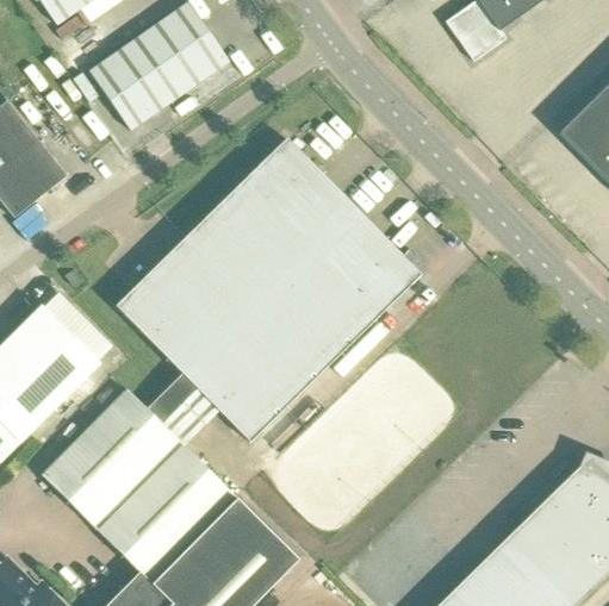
[(39,0),(57,25),(92,0),(39,0)]
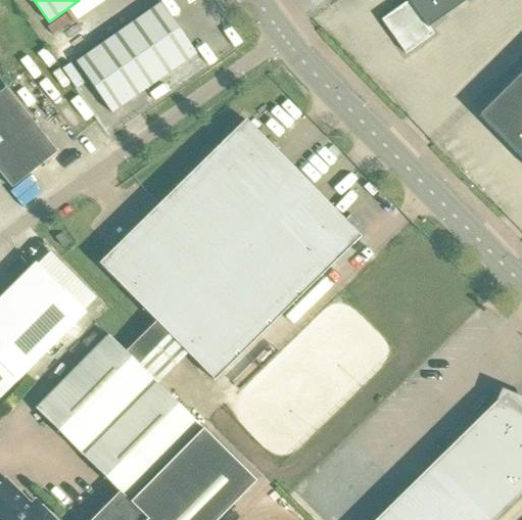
[(407,52),(434,33),(429,26),(465,0),(408,0),(382,18),(407,52)]
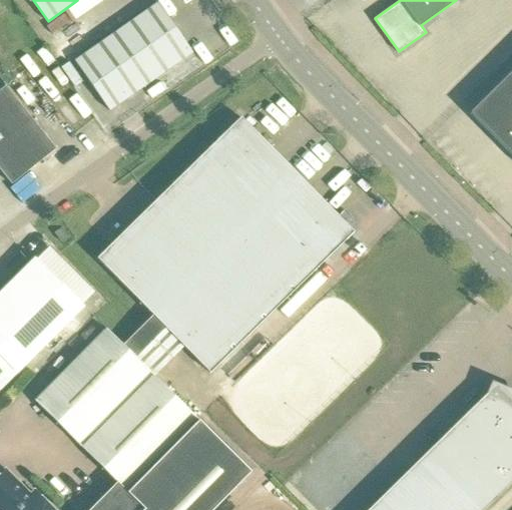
[(193,51),(158,1),(75,59),(110,109),(193,51)]
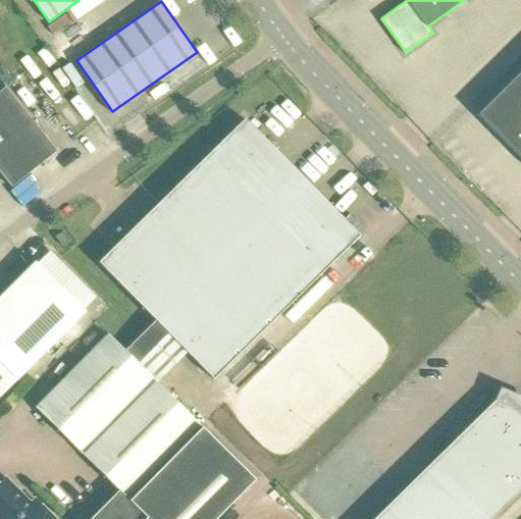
[(520,70),(478,113),(520,156),(520,70)]
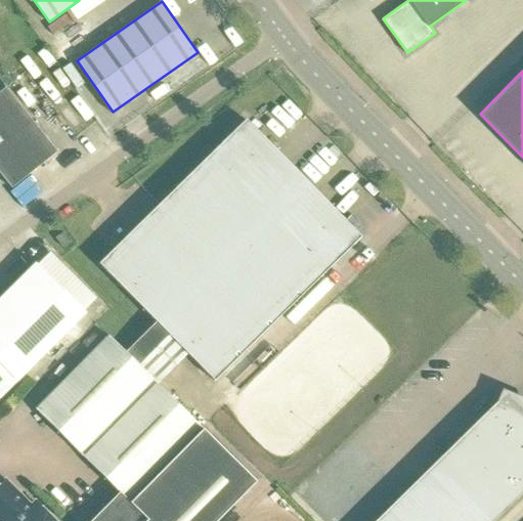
[(0,91),(0,171),(12,187),(57,150),(6,86),(0,91)]
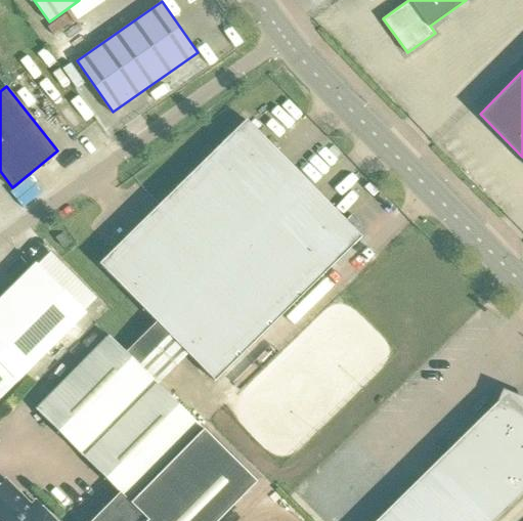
[(247,119),(100,262),(157,320),(126,351),(154,379),(158,383),(176,364),(158,346),(170,334),(215,380),(361,235),(247,119)]
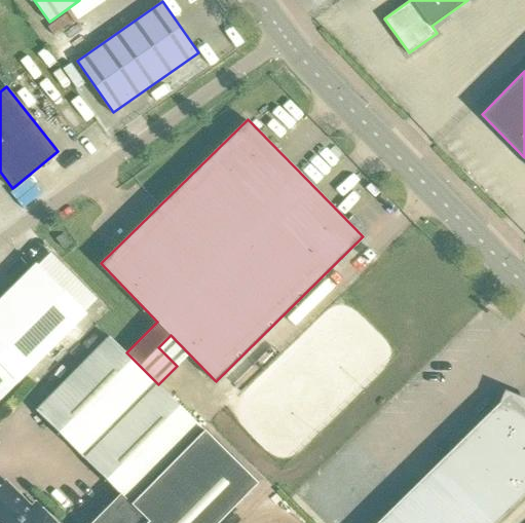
[(64,232),(57,237),(63,247),(70,241),(64,232)]
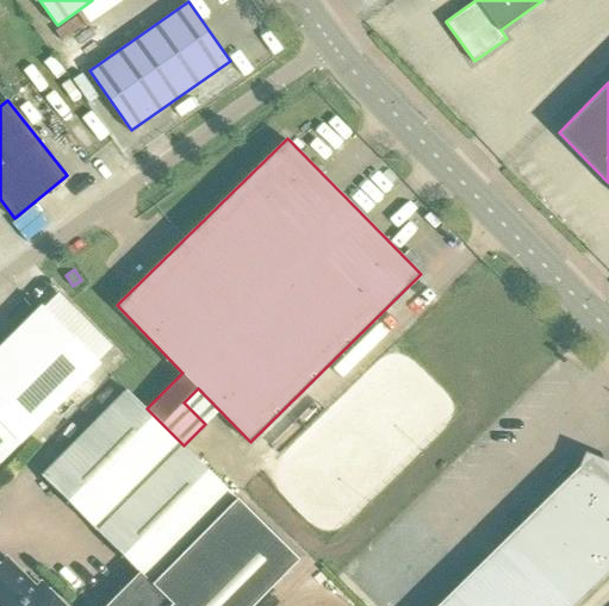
[(0,345),(0,461),(100,362),(42,305),(0,345)]
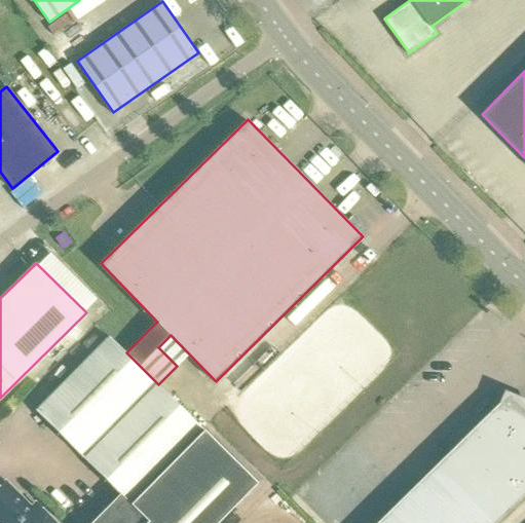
[(126,352),(109,336),(36,410),(120,493),(105,509),(102,506),(92,516),(96,518),(89,522),(217,522),(258,482),(158,384),(154,380),(126,352)]
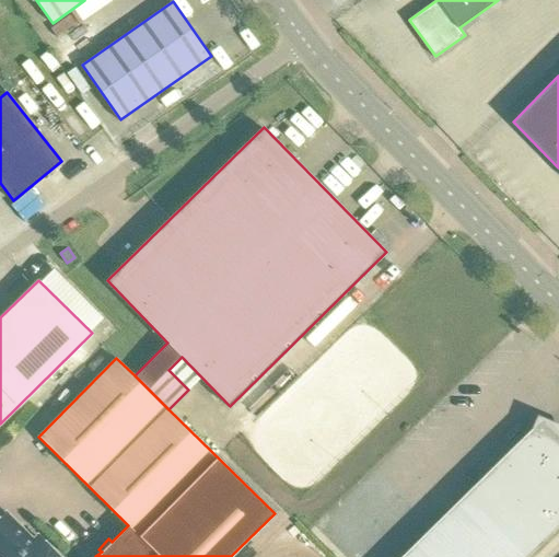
[(526,556),(558,525),(558,441),(539,421),(532,428),(400,556),(526,556)]
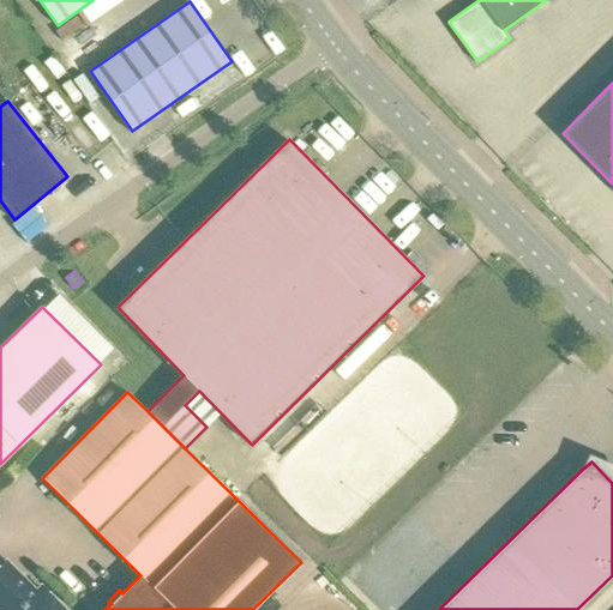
[(37,593),(5,562),(0,567),(0,607),(2,609),(65,609),(43,587),(37,593)]
